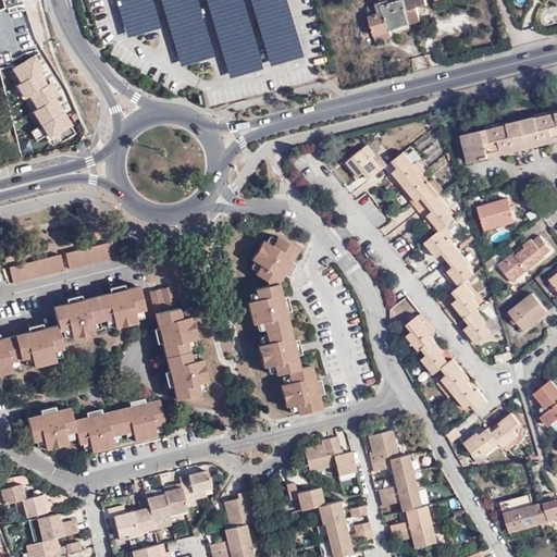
[(369,16),(368,16),(373,35),(387,31),(419,20),(416,8),(425,4),(424,0),(378,0),(379,3),(367,8),(369,16)]
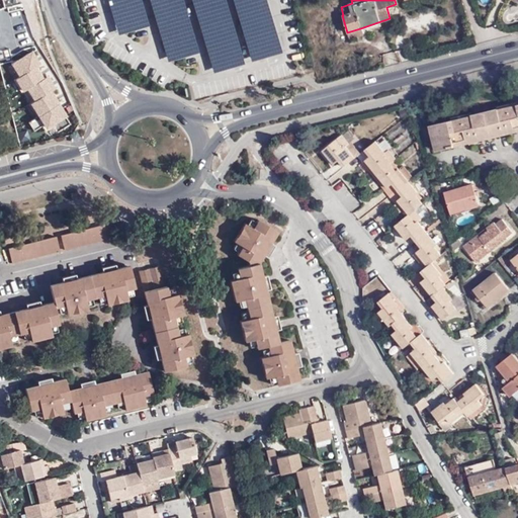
[(360,28),(347,32),(349,38),(362,33),(360,28)]
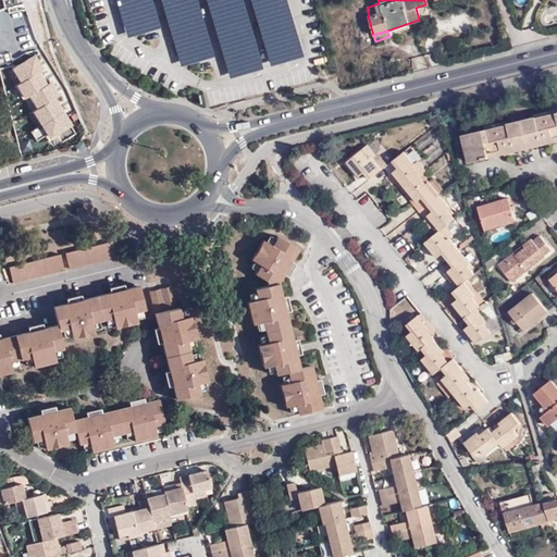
[(556,112),(556,113),(547,116),(547,115),(490,130),(489,128),(467,134),(473,162),(495,157),(495,156),(556,140),(556,112)]
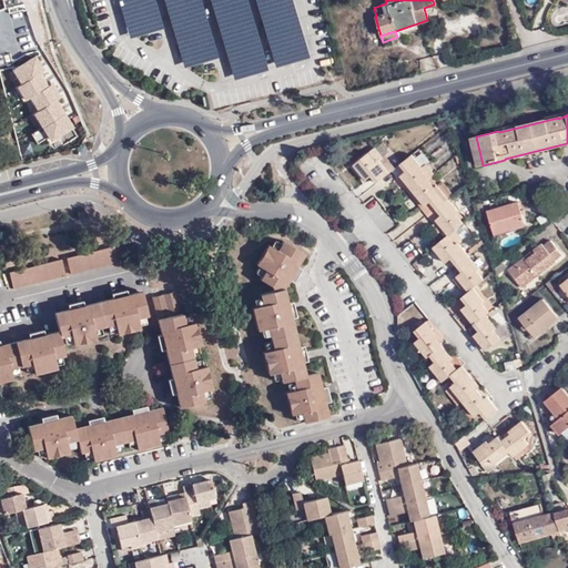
[(372,176),(377,183),(396,169),(385,155),(382,158),(375,148),(354,165),(366,181),(372,176)]
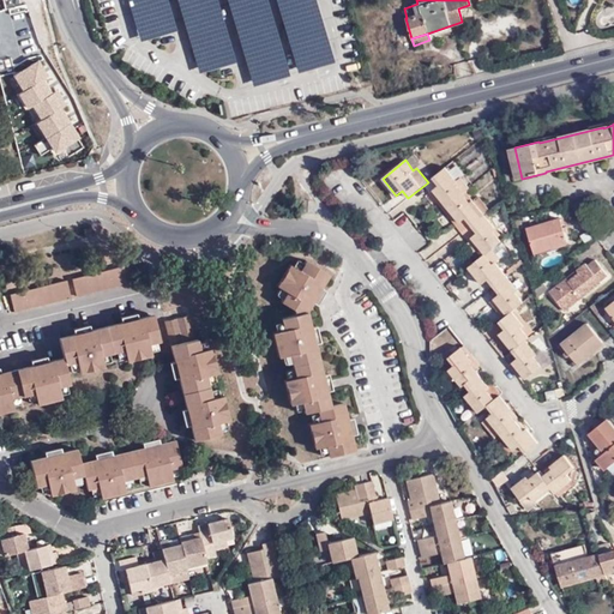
[(467,168),(461,160),(456,162),(463,170),(467,168)]
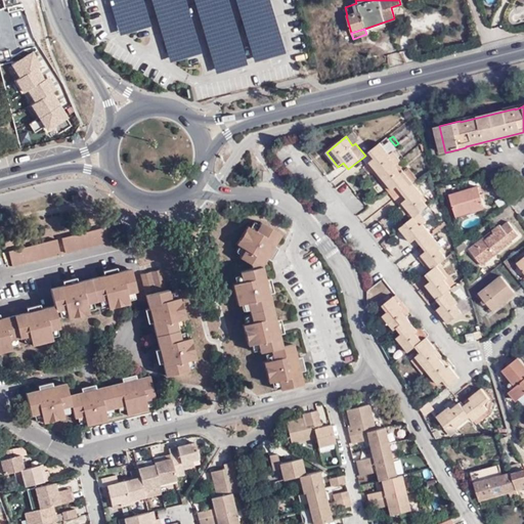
[(375,158),(370,162),(382,176),(395,166),(397,163),(400,161),(393,153),(391,155),(381,142),(370,151),(375,158)]
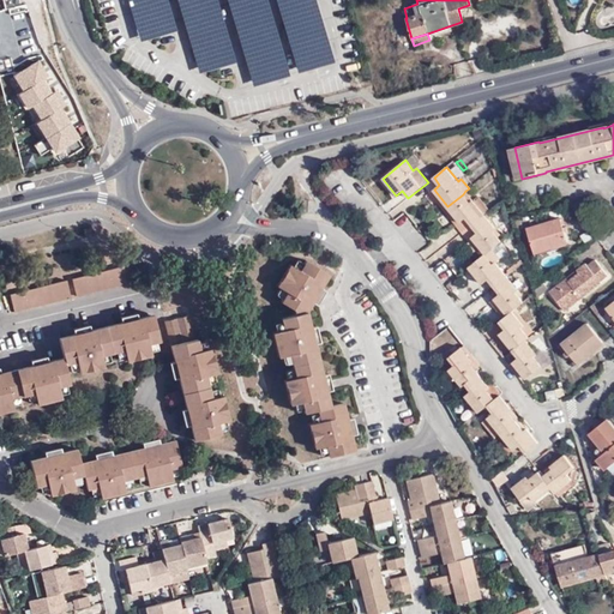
[(447,206),(434,190),(429,192),(443,210),(447,206)]
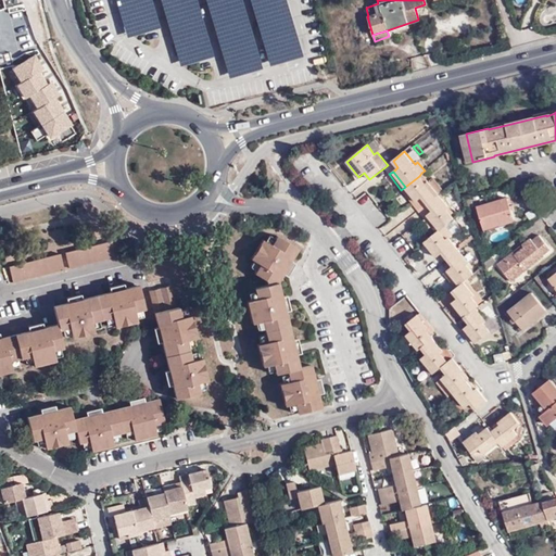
[(429,181),(421,173),(419,176),(426,185),(429,181)]
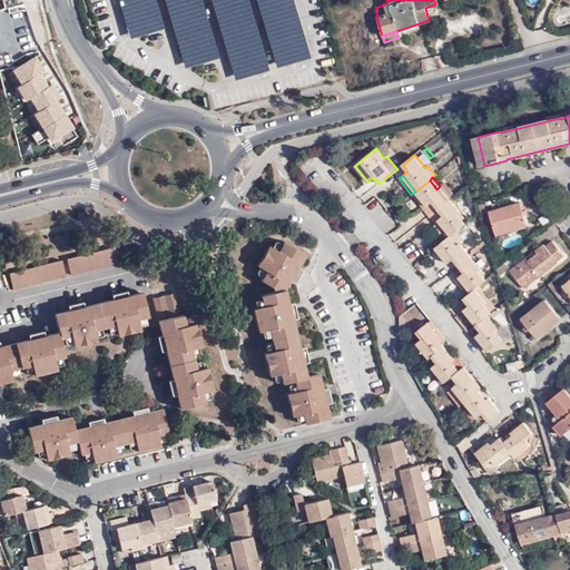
[(430,180),(415,192),(426,206),(432,203),(438,209),(450,199),(440,186),(436,189),(430,180)]
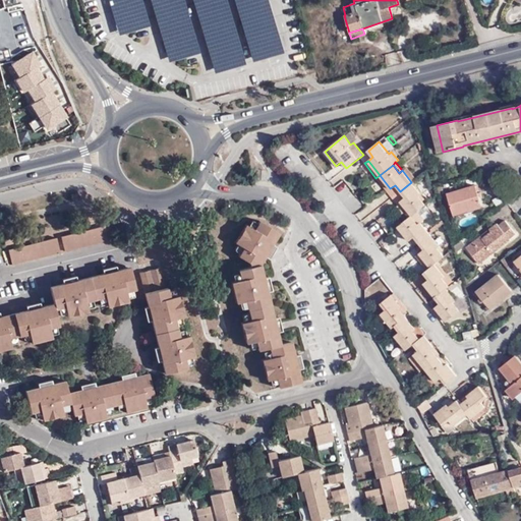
[(380,175),(375,178),(387,191),(390,188),(380,175)]
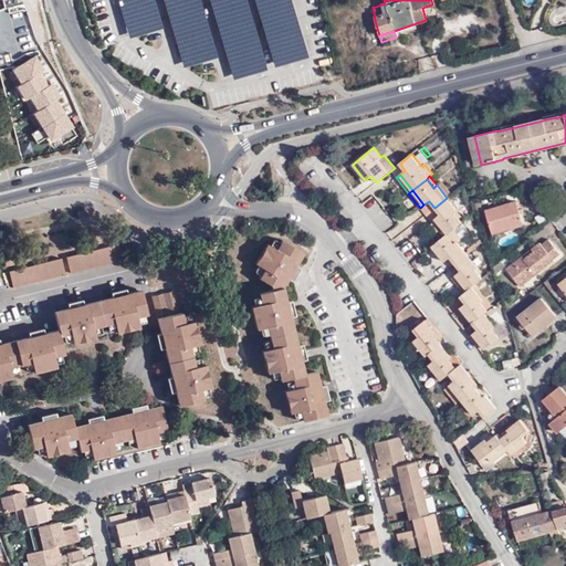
[(447,198),(435,208),(440,215),(435,219),(447,234),(461,223),(462,222),(459,218),(454,212),(457,211),(447,198)]
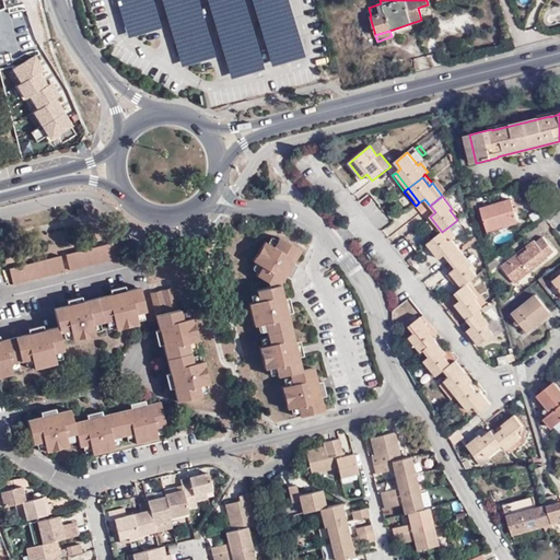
[(511,199),(480,208),(487,230),(517,220),(511,199)]
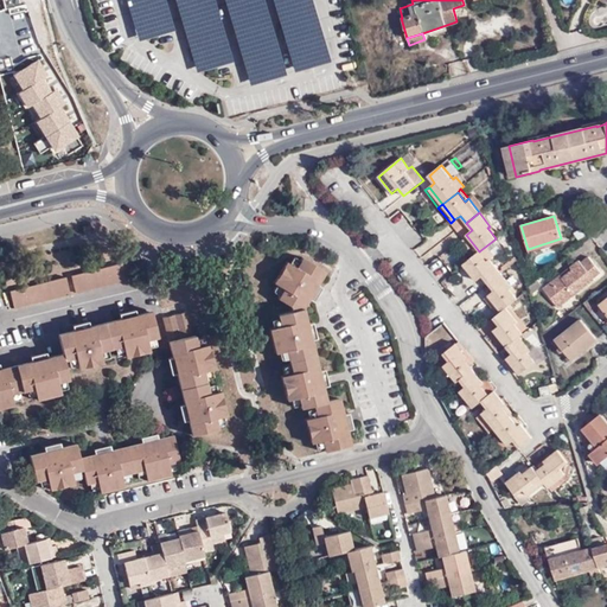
[(479,251),(466,235),(462,238),(475,254),(479,251)]
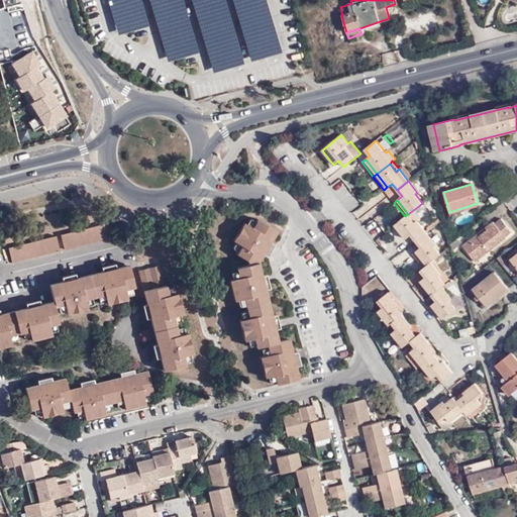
[(408,214),(405,216),(395,225),(405,239),(411,235),(416,241),(427,233),(425,230),(418,221),(428,213),(421,204),(408,214)]
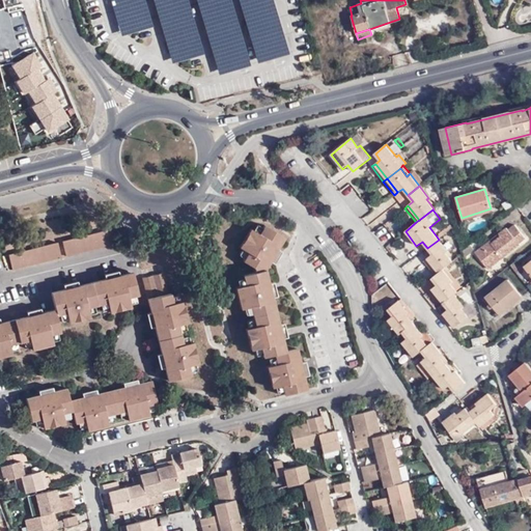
[(126,226),(115,219),(114,222),(132,231),(133,229),(126,226)]
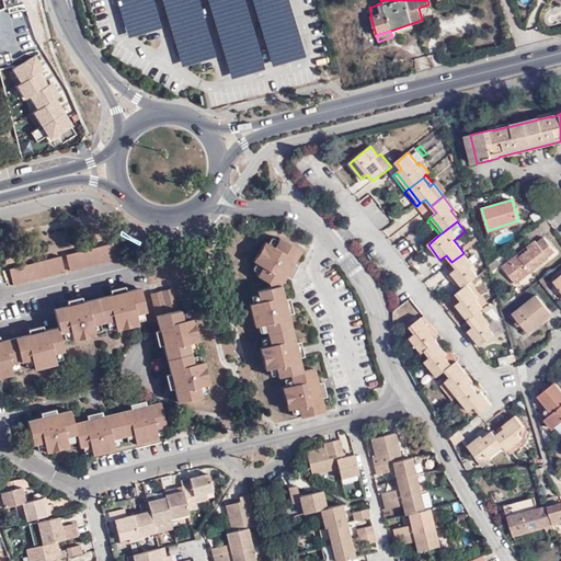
[(122,231),(133,239),(140,242),(140,240),(122,231)]
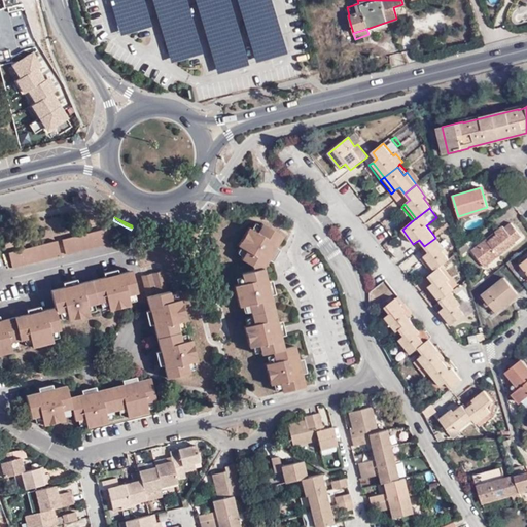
[(265,250),(275,256),(279,250),(275,247),(282,237),(261,223),(260,226),(257,233),(251,229),(248,227),(237,246),(240,248),(246,252),(242,257),(241,260),(251,267),(252,271),(241,274),(241,277),(243,284),(236,285),(233,286),(238,307),(241,306),(247,305),(249,311),(250,317),(252,324),(245,325),(242,326),(247,347),(250,347),(257,345),(258,352),(259,355),(270,352),(271,355),(273,361),(266,363),(264,363),(268,385),(271,384),(277,383),(279,389),(280,393),(303,387),(300,375),(305,374),(303,366),(290,370),(289,362),(296,360),(293,347),(282,350),(279,337),(272,338),(271,331),(282,328),(281,321),(276,322),(270,296),(275,294),(273,286),(261,289),(259,282),(267,280),(264,268),(268,260),(261,256),(265,250)]
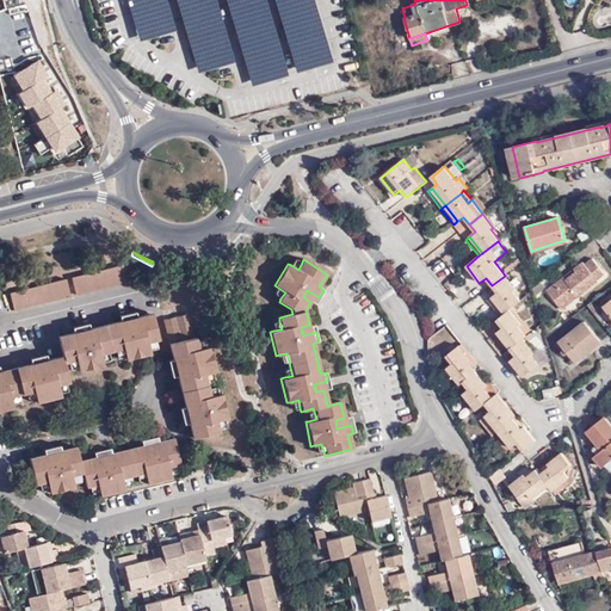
[(298,270),(302,263),(295,259),(291,265),(298,270)]
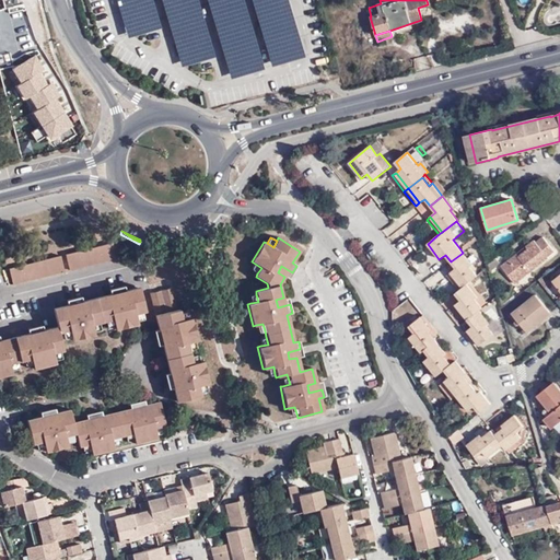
[(461,249),(463,253),(476,242),(475,237),(461,249)]
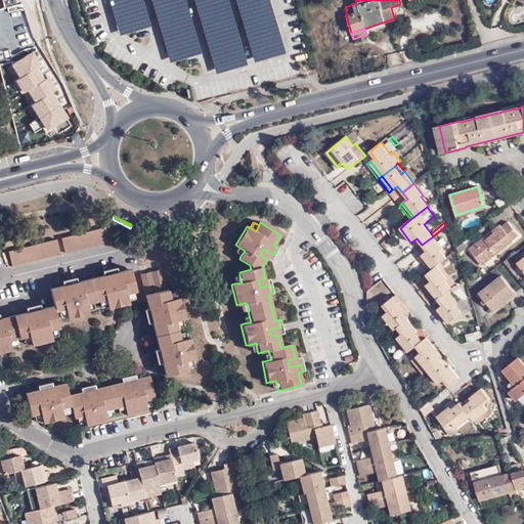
[(486,242),(483,238),(470,249),(482,266),(514,242),(513,241),(519,235),(508,222),(503,226),(500,224),(493,230),(496,233),(486,242)]
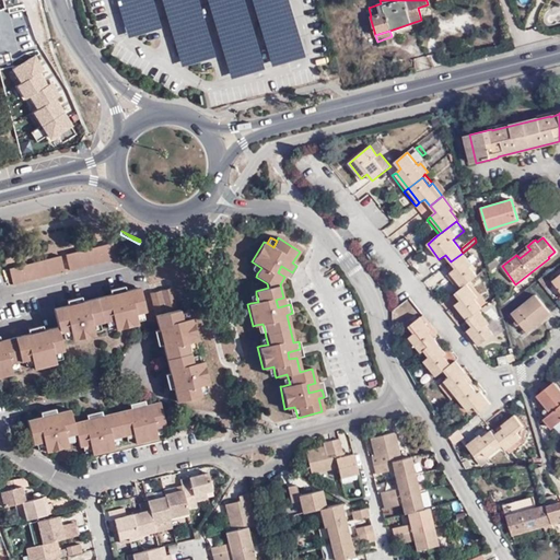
[(68,257),(119,244),(118,241),(68,255),(68,257)]
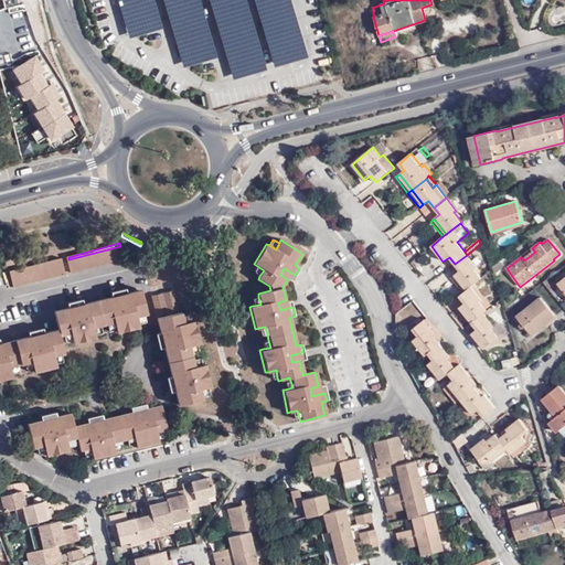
[(124,259),(120,246),(68,259),(72,273),(124,259)]
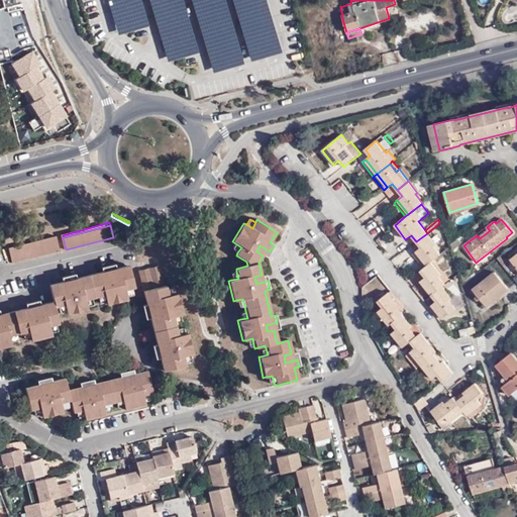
[(487,227),(477,235),(480,238),(490,230),(487,227)]
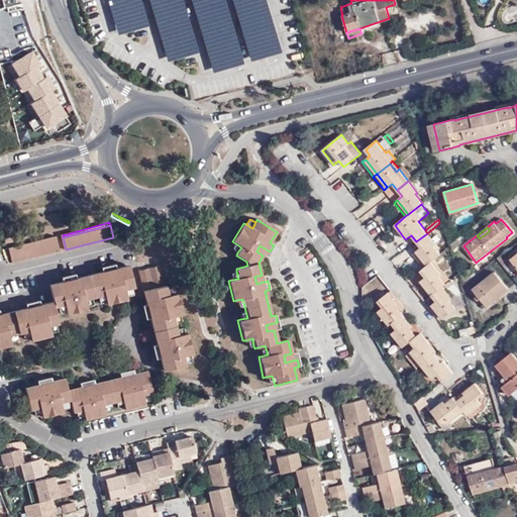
[(427,233),(416,241),(421,247),(416,251),(427,266),(431,263),(440,254),(433,247),(436,244),(427,233)]
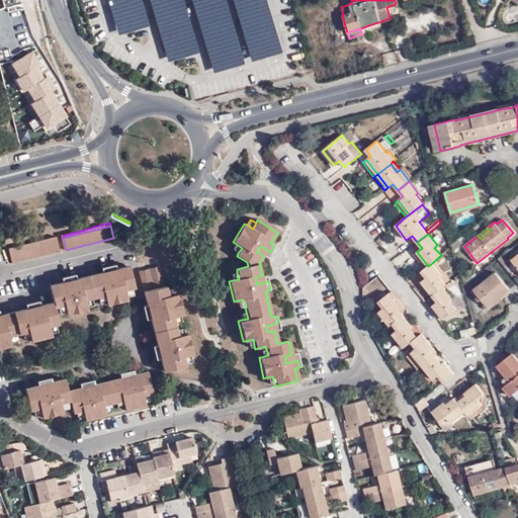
[(9,248),(10,250),(58,239),(57,237),(9,248)]
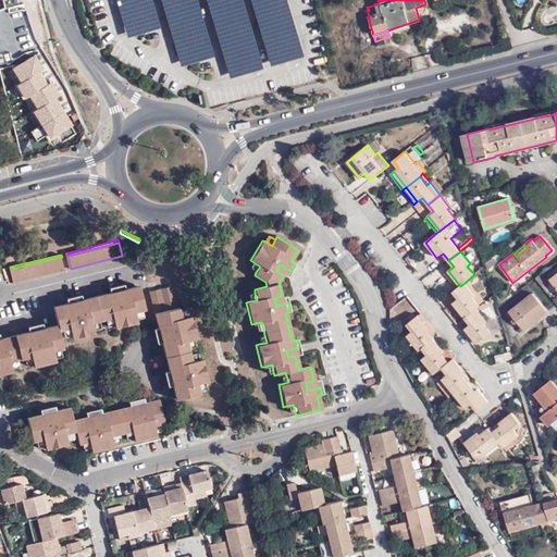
[(62,257),(11,269),(14,284),(65,270),(62,257)]
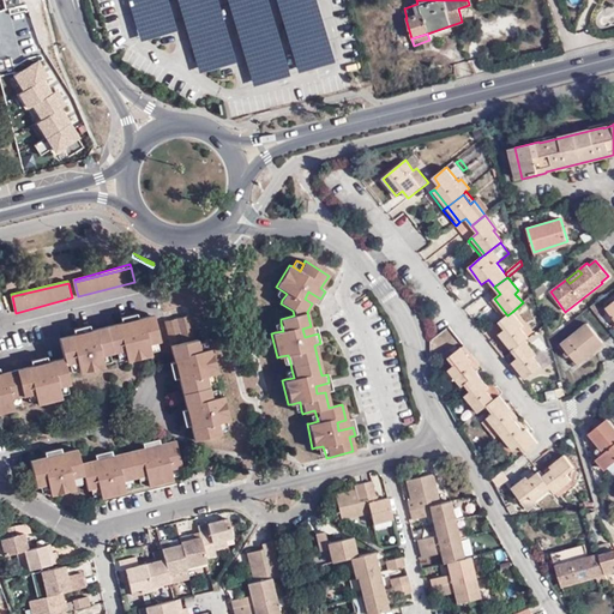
[(543,283),(535,290),(537,298),(548,289),(543,283)]
